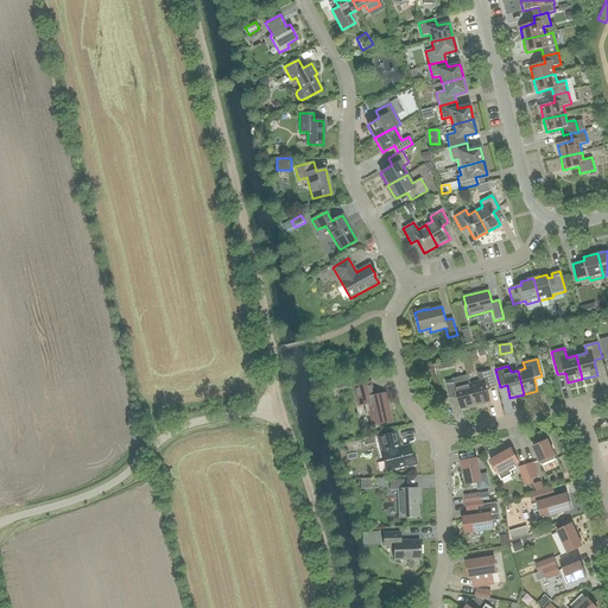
[(475,406),(489,403),(487,388),(495,387),(491,371),(477,374),(480,381),(470,384),(475,406)]
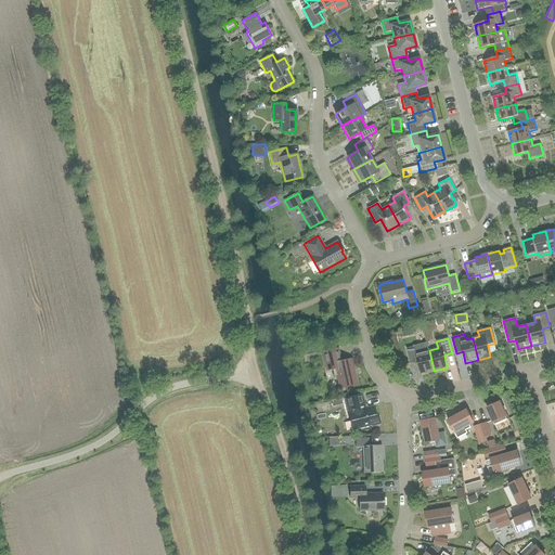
[(407,349),(410,364),(418,362),(422,374),(434,371),(429,350),(427,341),(414,345),(414,347),(407,349)]
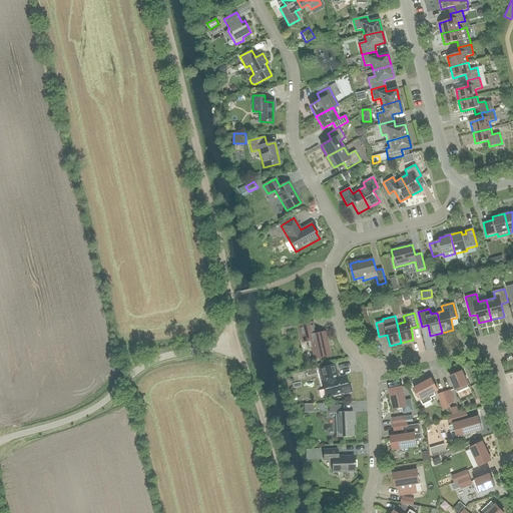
[(309,348),(312,347),(314,359),(330,355),(325,332),(315,335),(313,323),(298,326),(302,343),(308,342),(309,348)]
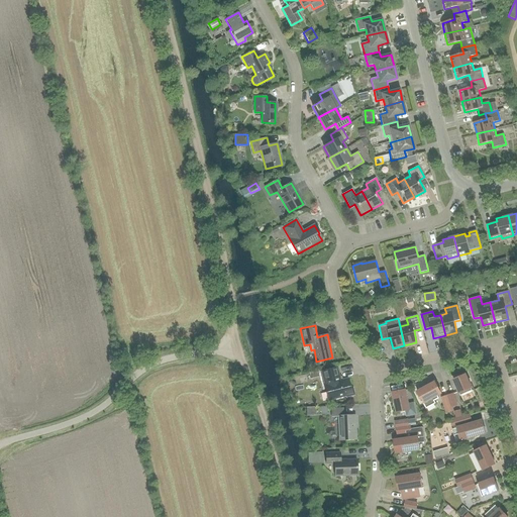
[(346,397),(354,395),(352,389),(350,390),(347,379),(340,381),(336,368),(321,372),(325,385),(324,385),(328,401),(345,396),(346,397)]
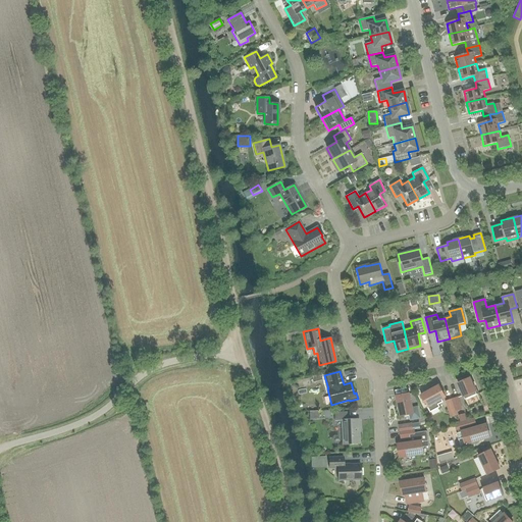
[(465,400),(477,395),(470,378),(458,383),(465,400)]
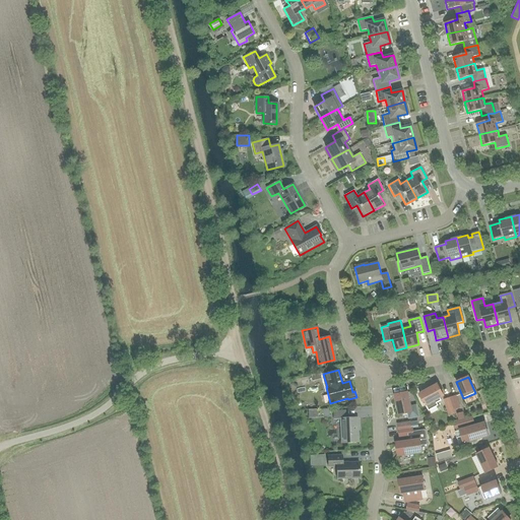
[(423,392),(421,393),(419,394),(429,410),(438,405),(437,403),(442,400),(440,398),(444,396),(437,385),(427,390),(426,390),(425,390),(424,390),(424,391),(423,391),(423,392)]
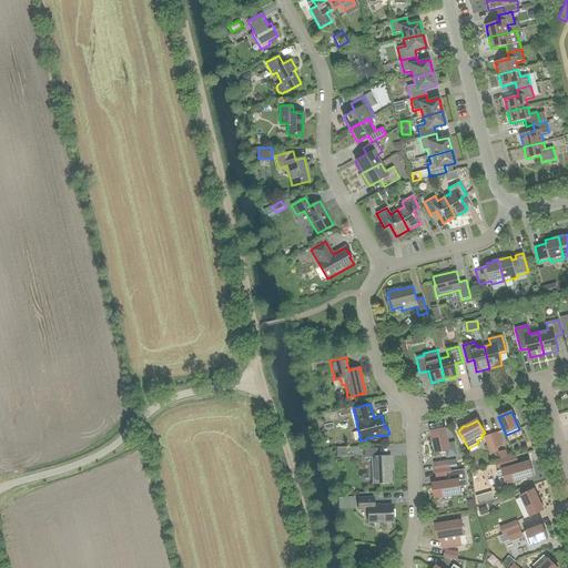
[(448,444),(445,428),(432,432),(436,454),(446,452),(447,457),(457,455),(454,443),(448,444)]
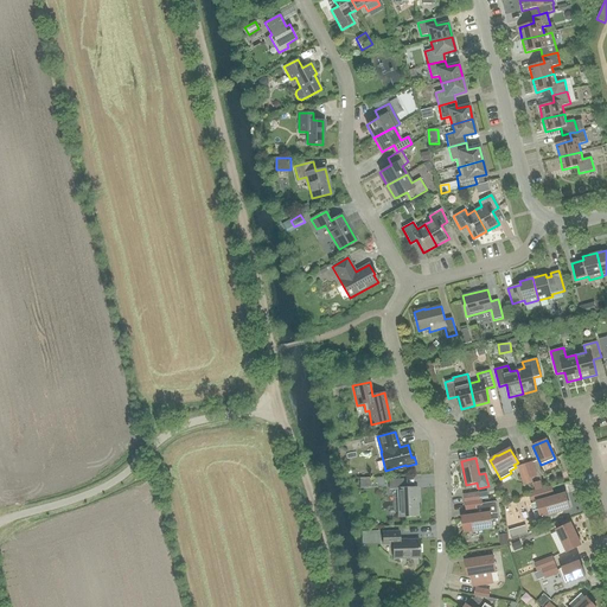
[(532,461),(525,464),(531,483),(532,483),(531,478),(537,475),(532,461)]
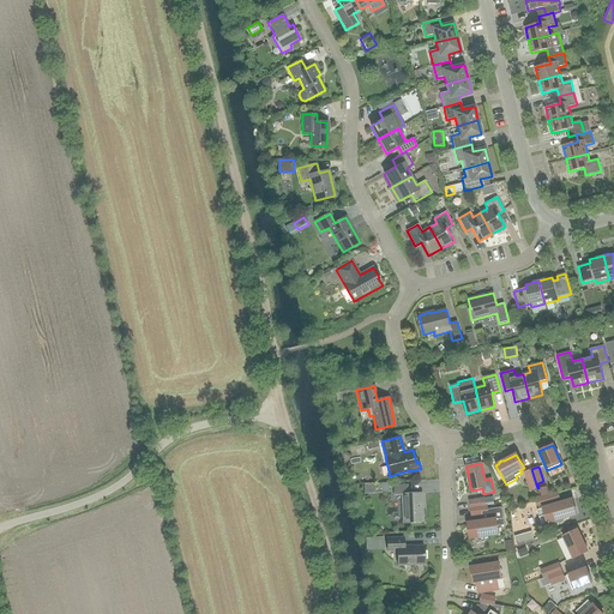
[(537,488),(531,469),(523,473),(530,491),(537,488)]
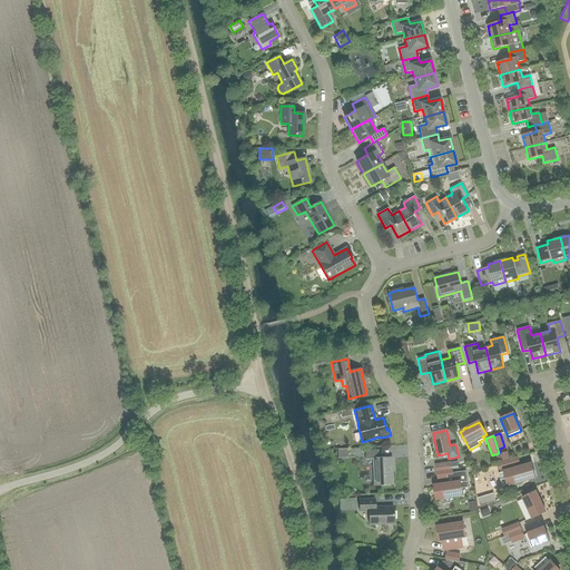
[(374,485),(392,484),(391,459),(379,459),(379,450),(365,451),(365,460),(373,459),(374,485)]
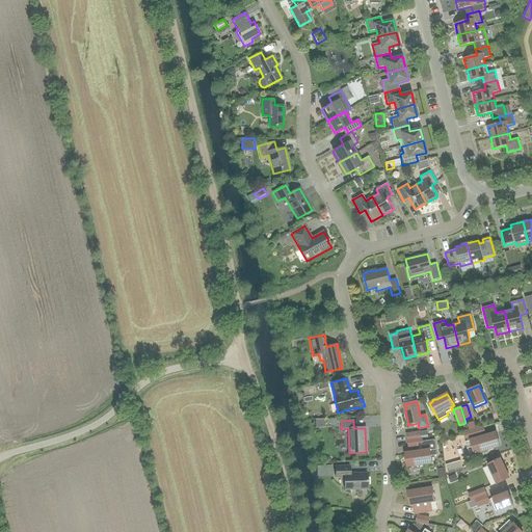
[(467,432),(484,427),(483,426),(475,428),(474,422),(467,424),(469,430),(467,431),(467,432)]
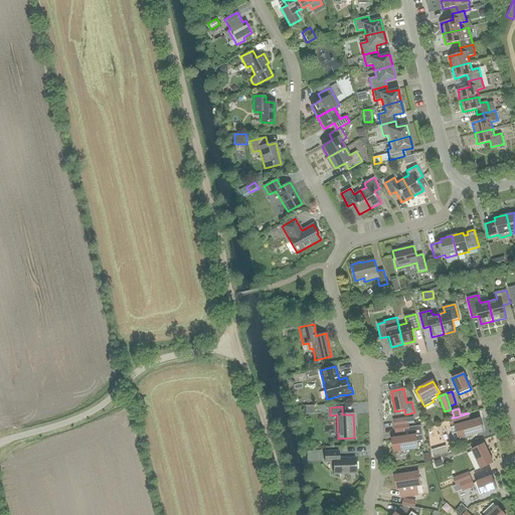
[(469,413),(452,418),(453,418),(449,419),(451,425),(470,420),(469,413)]
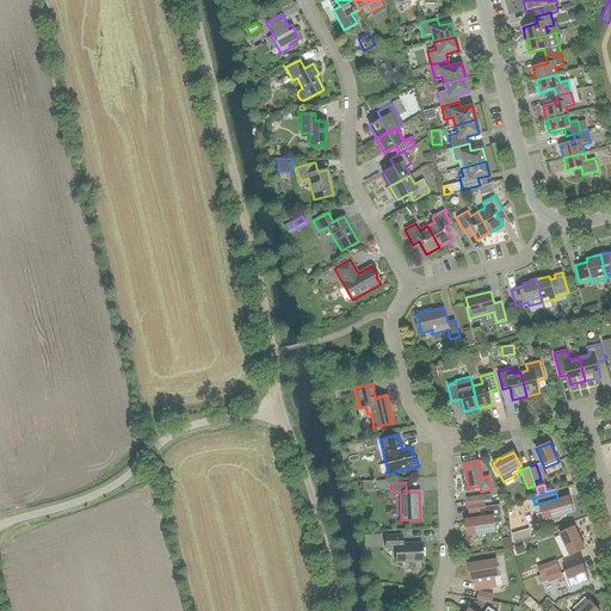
[(481,495),(467,498),(468,506),(485,504),(485,503),(492,501),(491,494),(482,497),(481,495)]
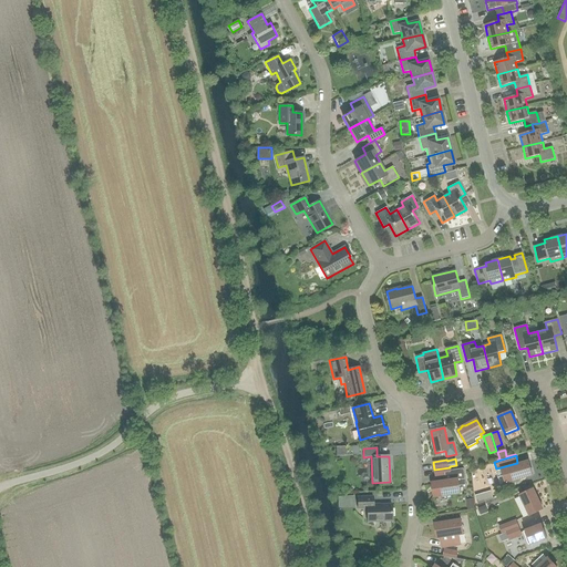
[(503,470),(496,472),(501,484),(506,483),(533,475),(528,462),(503,470)]
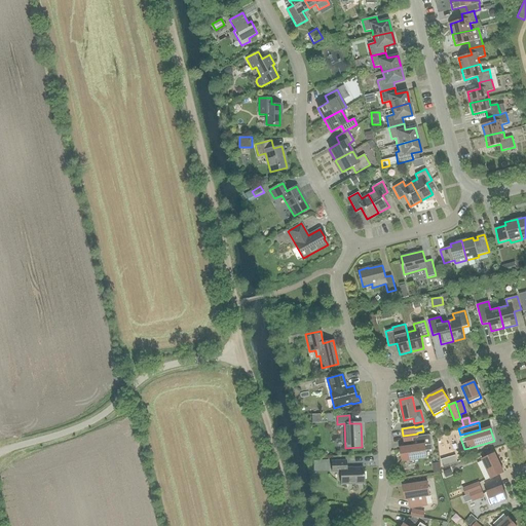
[(417,434),(403,436),(404,444),(419,441),(418,437),(417,434)]
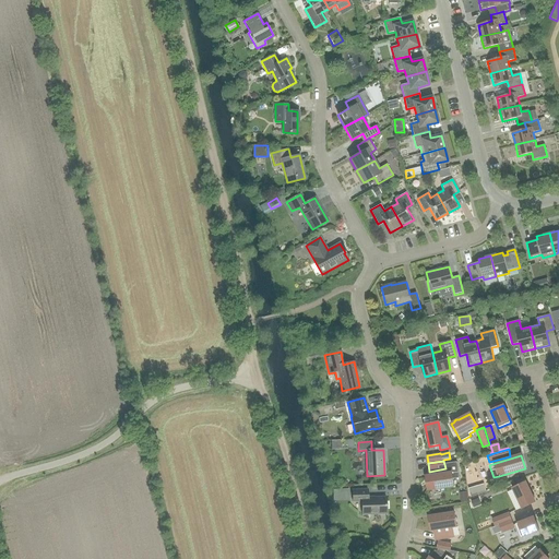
[(445,474),(427,476),(429,490),(453,486),(452,478),(460,477),(458,462),(444,464),(445,468),(445,474)]
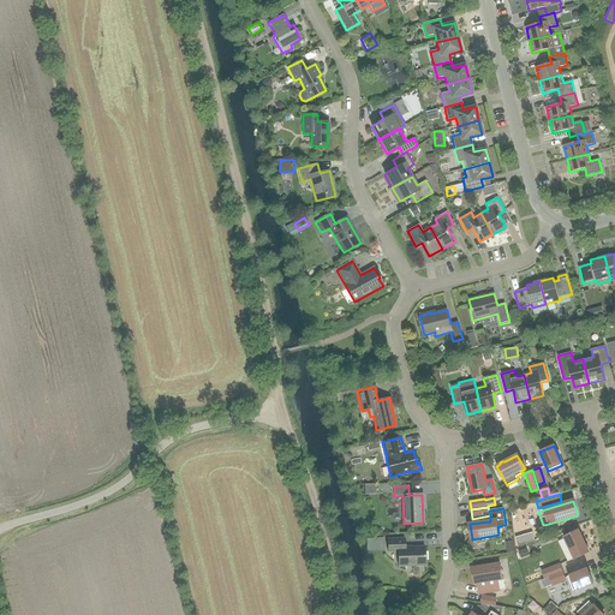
[(565,537),(574,559),(589,553),(578,531),(565,537)]
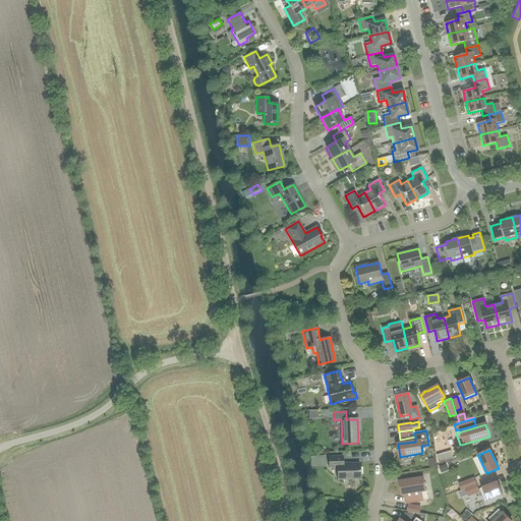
[(338,479),(360,478),(359,463),(343,464),(343,457),(329,457),(329,467),(337,467),(338,479)]
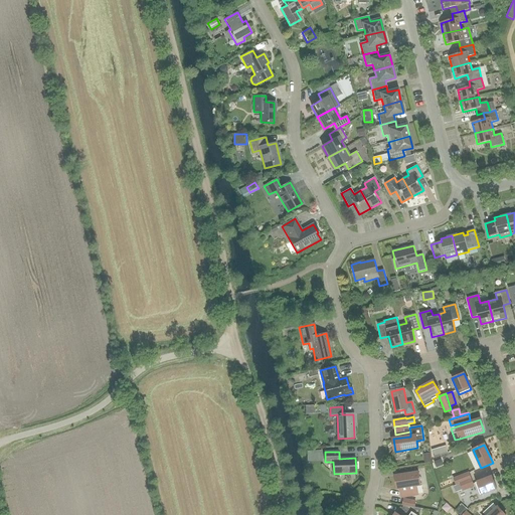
[(417,495),(416,486),(420,485),(418,473),(396,476),(398,489),(400,488),(401,497),(417,495)]
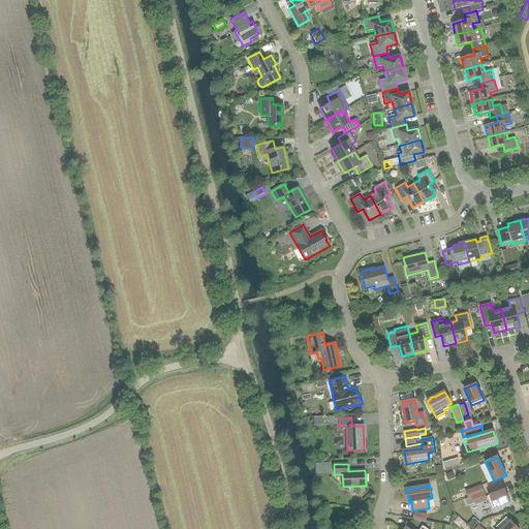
[(467,498),(484,492),(481,486),(465,491),(467,498)]
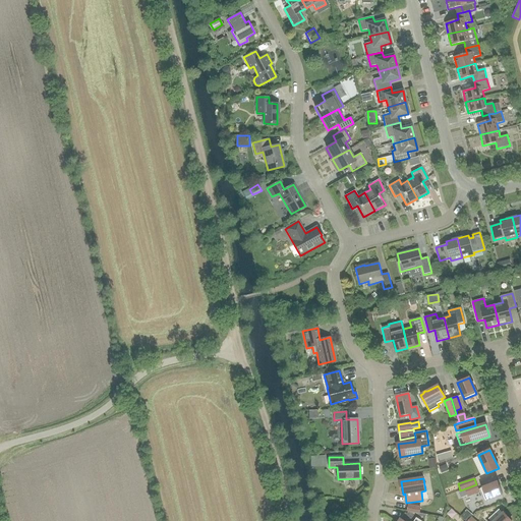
[(481,488),(485,501),(503,495),(498,482),(481,488)]
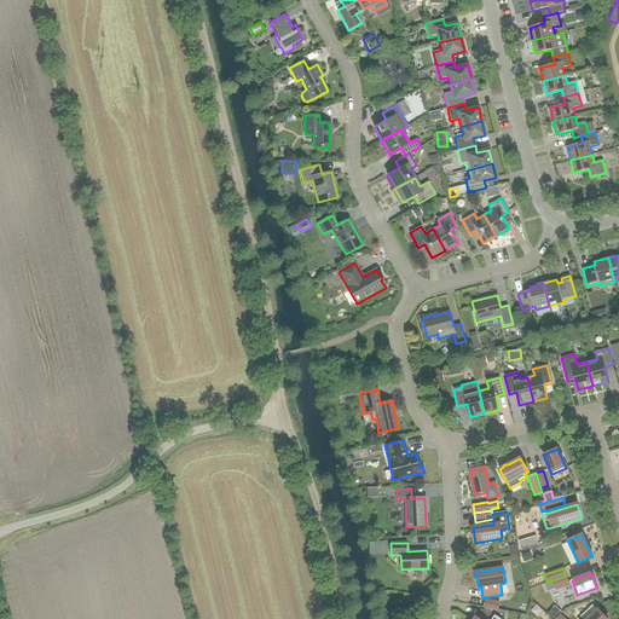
[(570,585),(566,576),(547,583),(548,584),(553,582),(556,590),(570,585)]
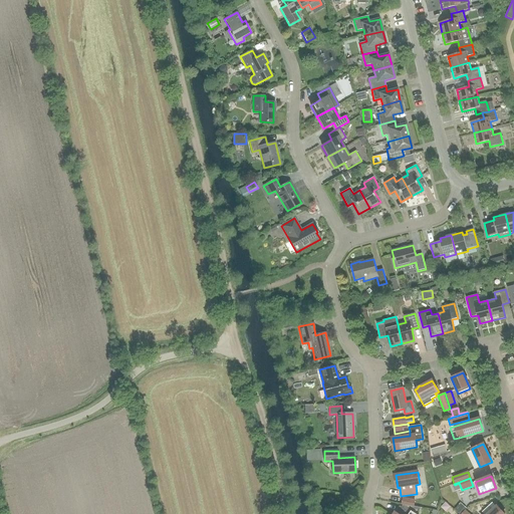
[(414,507),(414,506),(402,504),(403,505),(403,507),(400,506),(394,513),(416,513),(418,507),(414,507)]
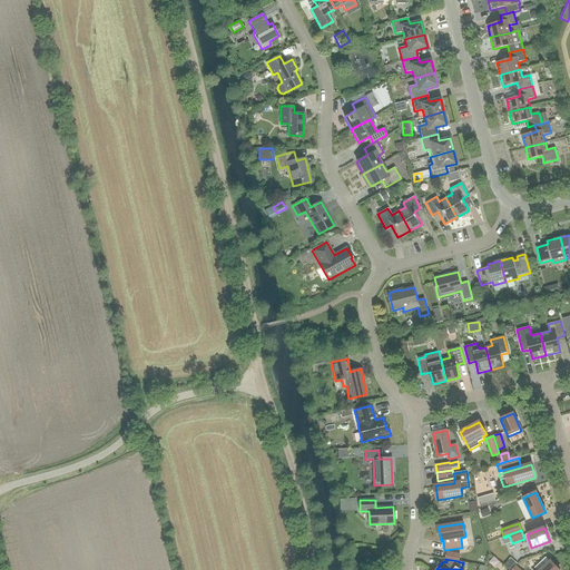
[(512,569),(516,566),(518,564),(512,560),(507,567),(509,569),(512,569)]
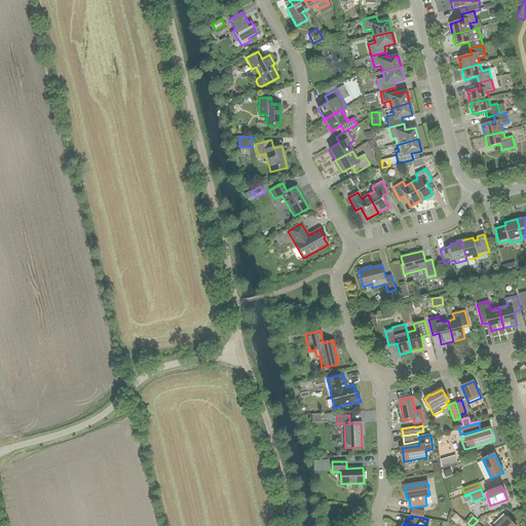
[(500,517),(493,524),(494,525),(516,525),(509,518),(508,519),(504,522),(500,517)]
